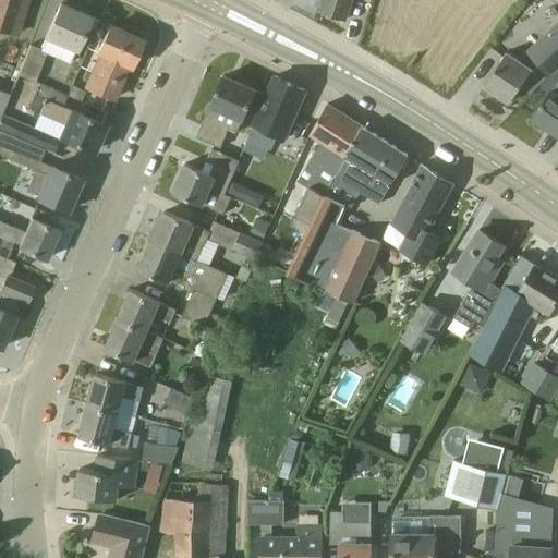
[(0,0),(0,29),(17,36),(28,2),(20,0),(0,0)]
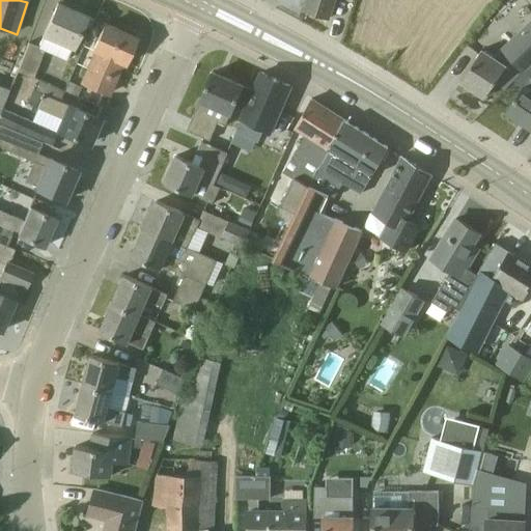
[(329,19),(335,0),(308,0),(305,10),(329,19)]
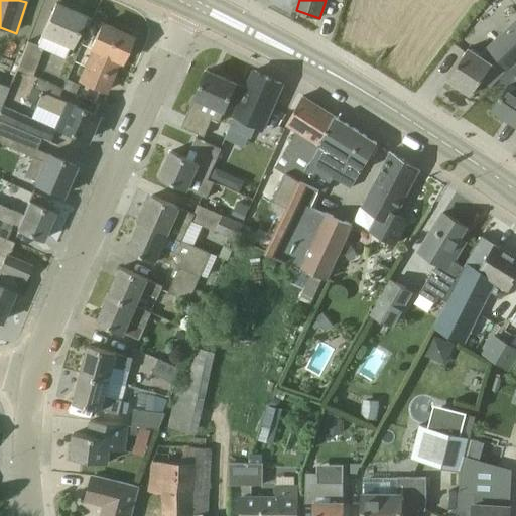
[(28,42),(23,53),(17,71),(32,77),(44,48),(66,58),(85,16),(56,3),(38,46),(28,42)]
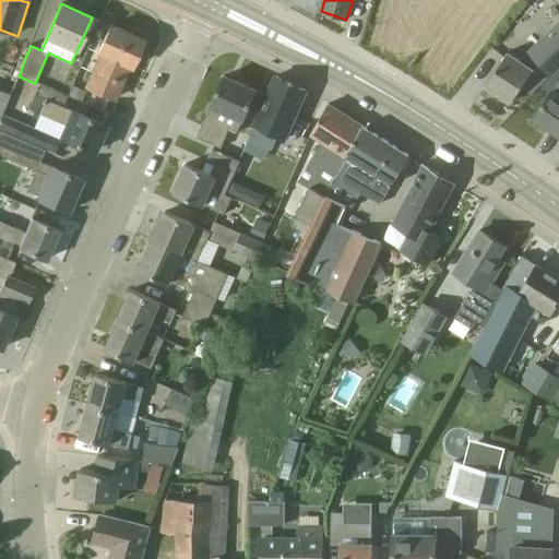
[(555,70),(558,66),(558,23),(521,61),(508,52),(498,67),(486,85),(512,102),(521,87),(531,94),(555,70)]
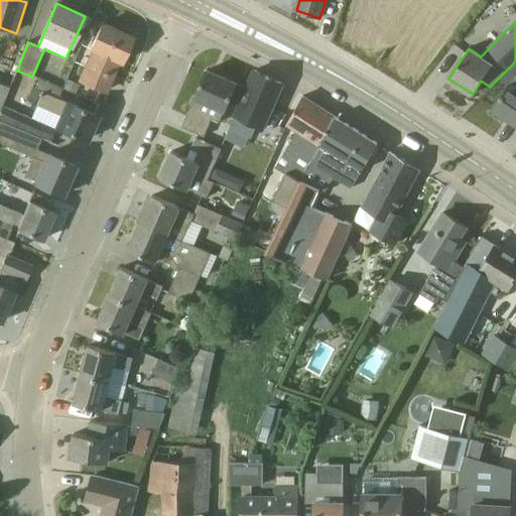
[(102,23),(94,42),(91,49),(93,50),(80,80),(106,92),(119,61),(121,62),(132,37),(102,23)]
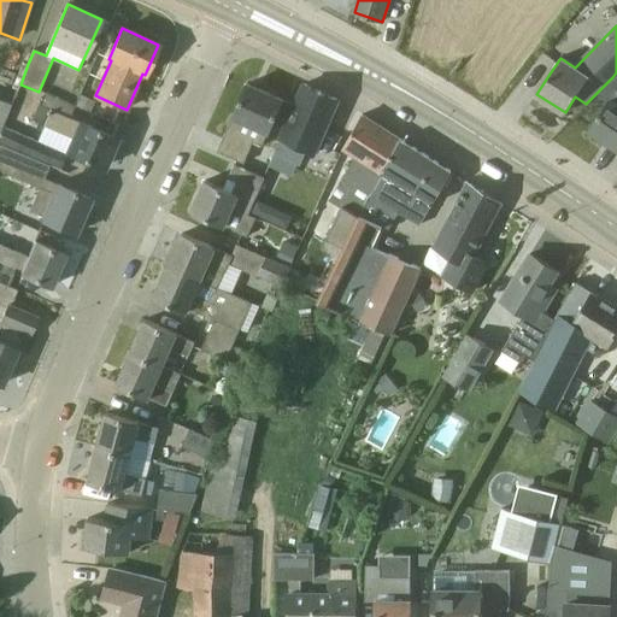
[(616,80),(612,77),(599,94),(610,101),(591,129),(616,147),(616,80)]
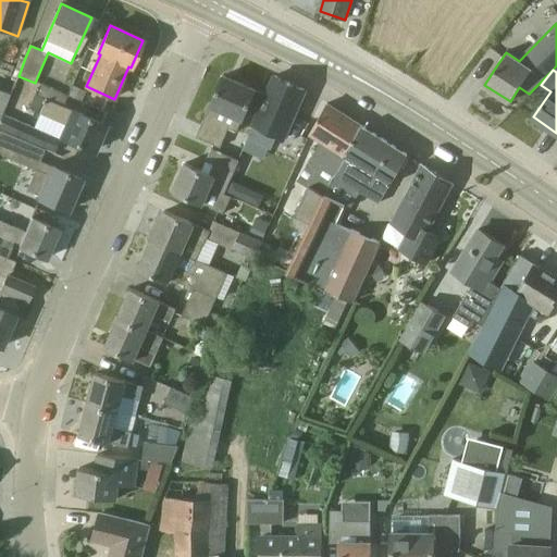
[(237,132),(243,119),(256,89),(224,76),(197,137),(221,147),(230,128),(237,132)]
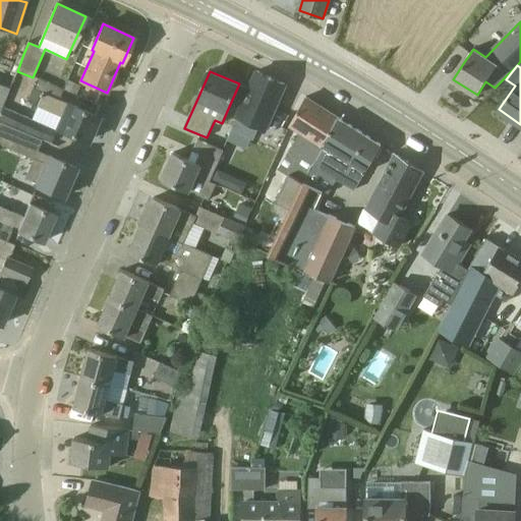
[(285,84),(267,75),(257,71),(230,127),(250,136),(255,126),(264,129),(285,84)]
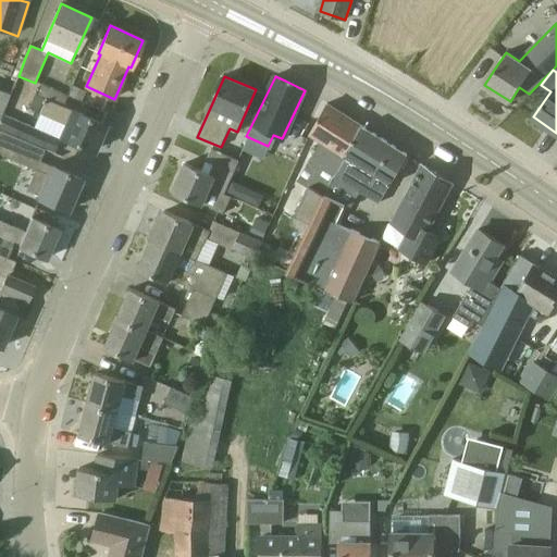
[(0,89),(9,93),(13,83),(0,77),(0,89)]
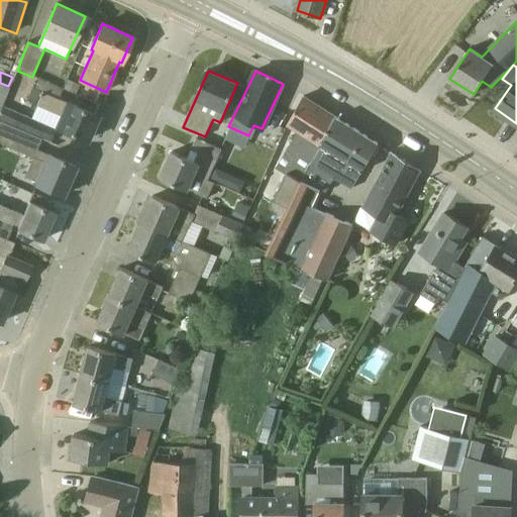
[(32,87),(26,101),(61,116),(57,127),(87,140),(98,116),(67,102),(67,103),(59,99),(63,90),(38,79),(34,88),(32,87)]
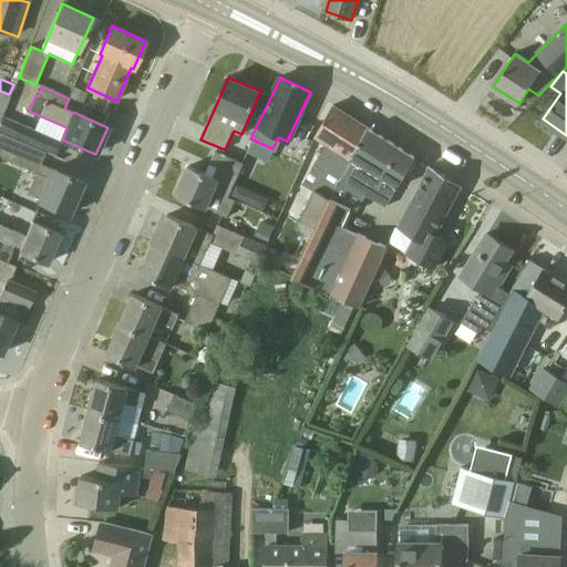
[(86,92),(73,86),(69,96),(82,102),(86,92)]
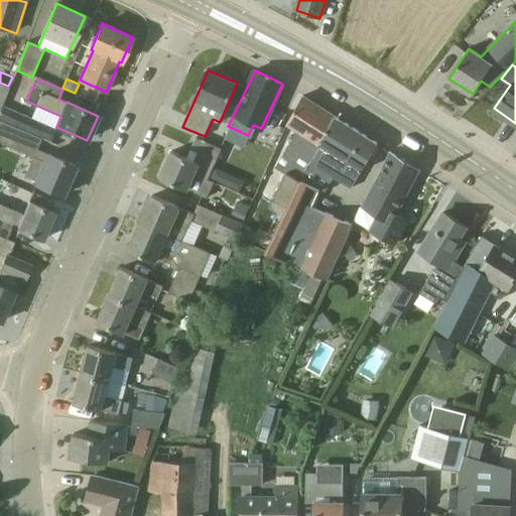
[(0,83),(0,109),(2,105),(9,87),(8,86),(0,83)]
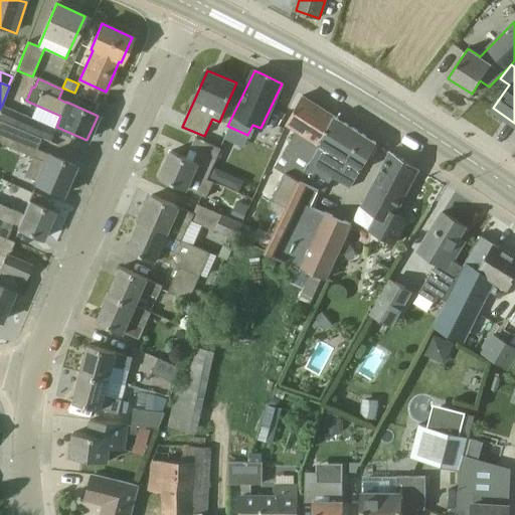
[(287,206),(300,179),(307,165),(309,161),(337,118),(303,96),(286,123),(297,130),(283,152),(292,158),(272,198),(287,206)]
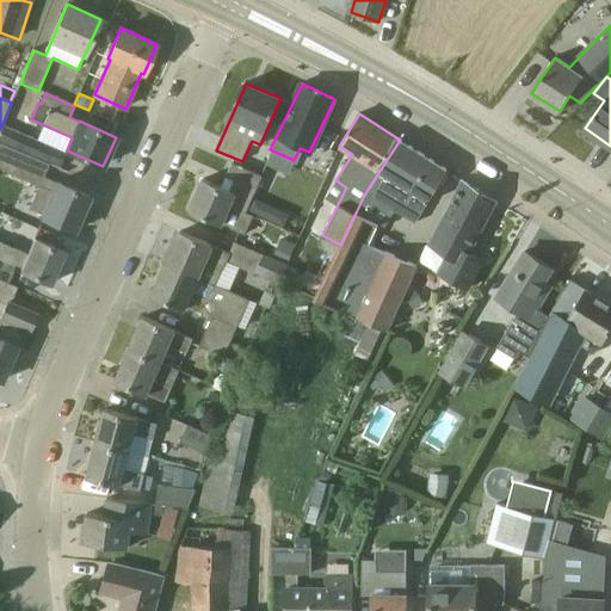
[(0,129),(0,141),(53,165),(59,167),(67,150),(2,124),(0,129)]
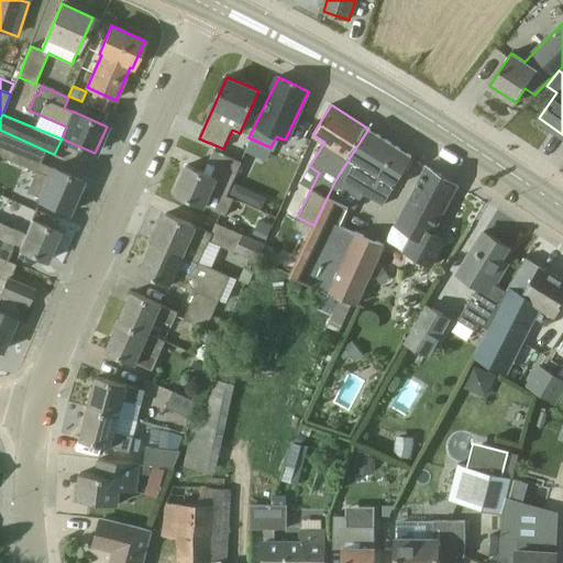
[(338,176),(335,180),(365,194),(382,205),(412,156),(368,129),(338,176)]
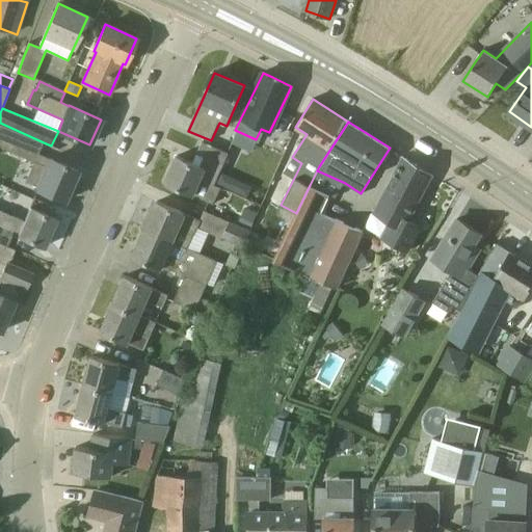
[(46,143),(0,123),(0,148),(34,163),(26,182),(37,187),(36,189),(64,202),(78,171),(50,159),(41,155),(46,143)]
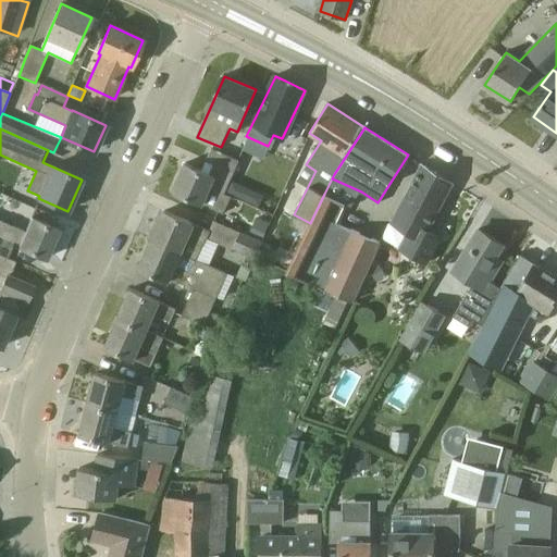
[(207,161),(214,164),(234,174),(240,161),(212,148),(207,161)]
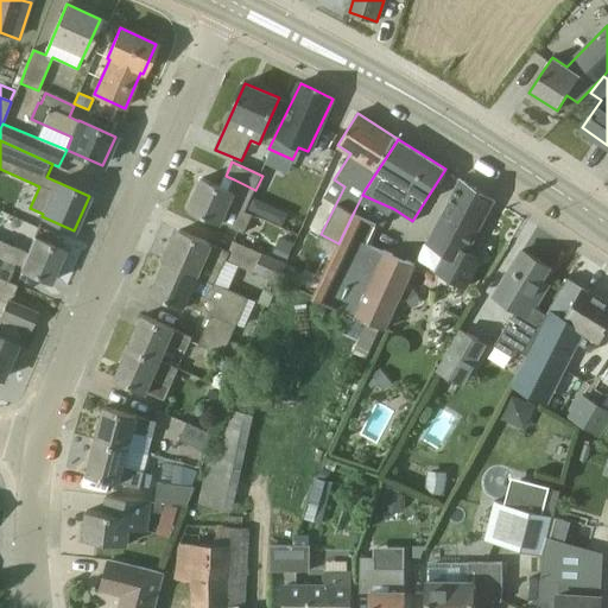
[(246,211),(255,190),(234,179),(229,190),(203,178),(190,209),(211,219),(226,225),(245,233),(252,214),(246,211)]
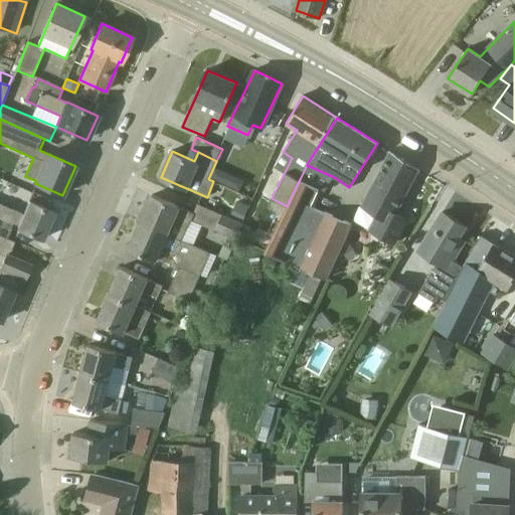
[(376,214),(368,229),(395,245),(408,219),(396,211),(417,169),(388,151),(360,205),(376,214)]
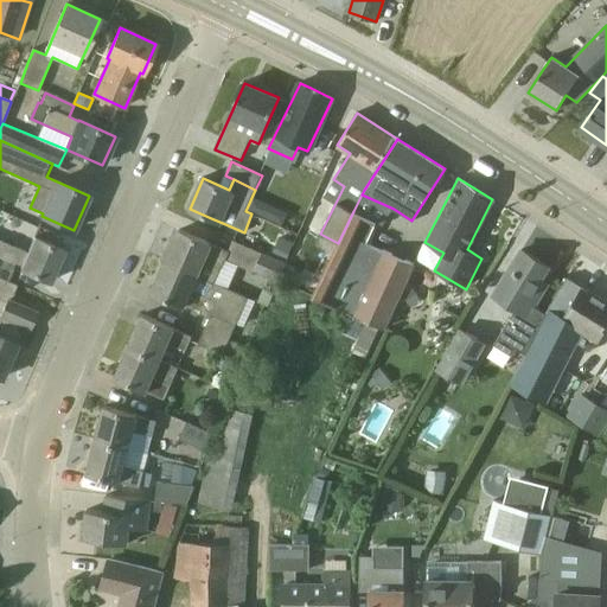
[(247,210),(257,213),(262,202),(253,197),(247,210)]
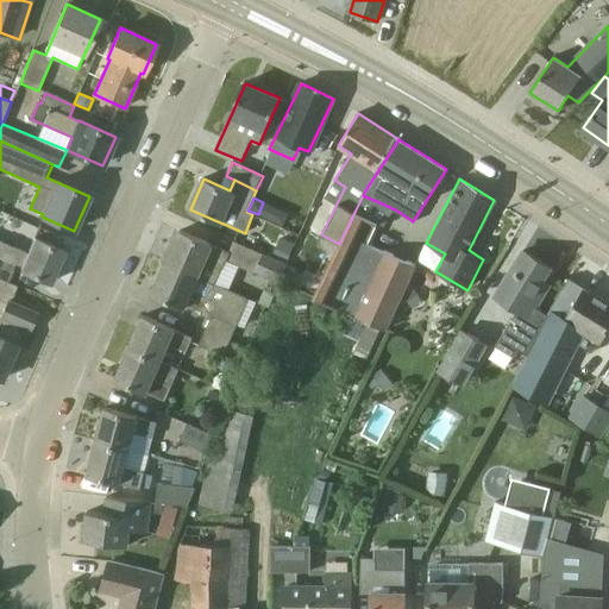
[(357,318),(357,316),(387,252),(382,250),(372,245),(371,245),(369,244),(378,224),(355,212),(339,244),(340,245),(336,255),(315,296),(315,299),(327,303),(357,318)]
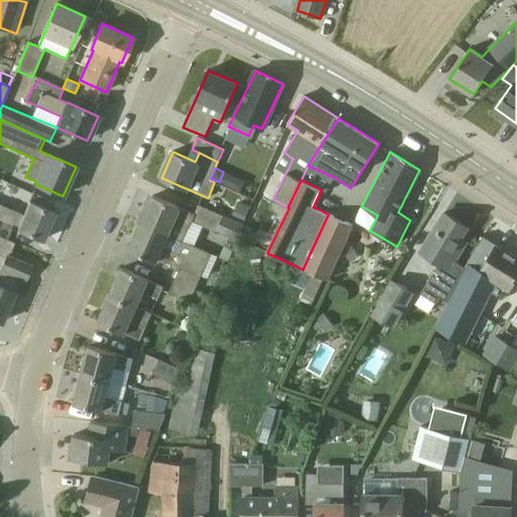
[(141,223),(183,241),(193,220),(237,239),(244,225),(199,205),(195,215),(180,208),(180,207),(153,196),(141,223)]
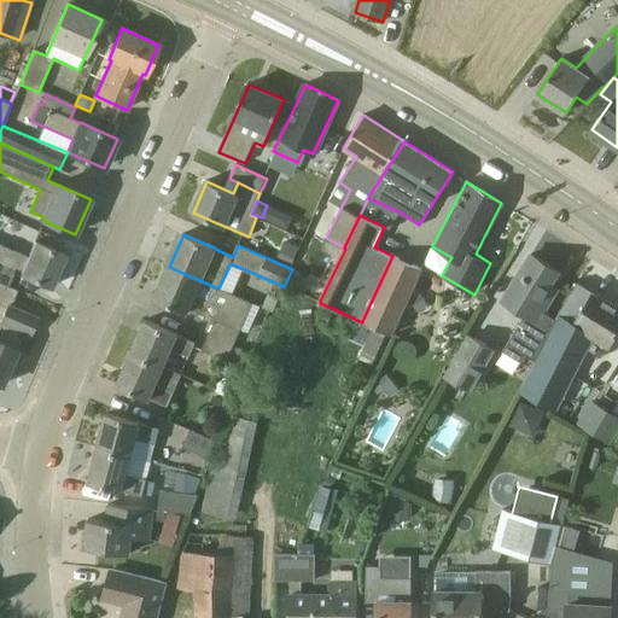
[(321,249),(340,258),(345,249),(344,248),(326,238),(321,249)]
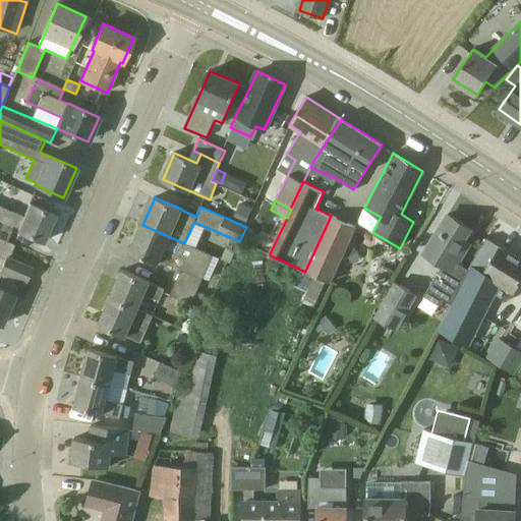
[(252,207),(240,201),(233,217),(246,222),(252,207)]
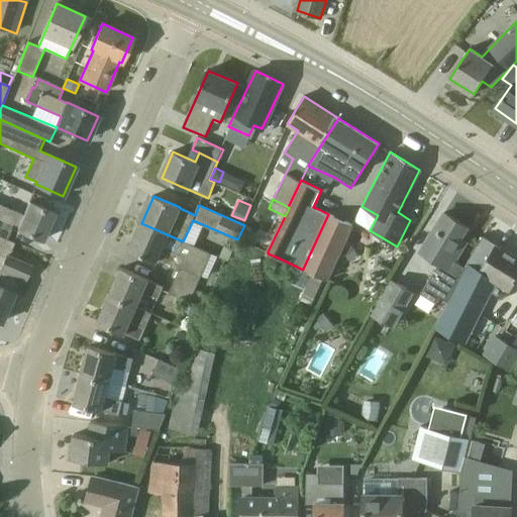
[(0,236),(6,239),(13,224),(19,226),(18,229),(43,240),(56,213),(29,202),(24,215),(0,204),(0,236)]
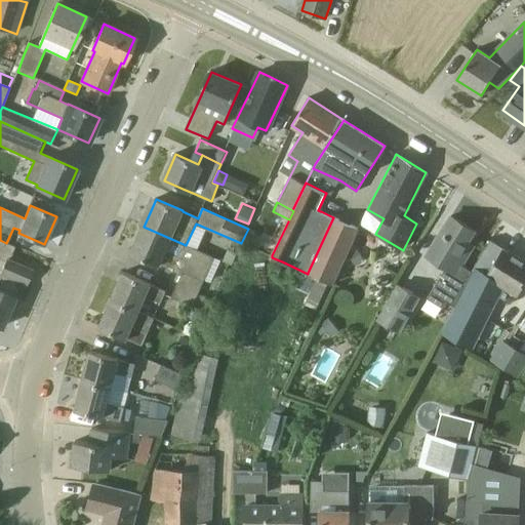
[(447,301),(455,307),(472,274),(460,267),(472,248),(466,245),(475,230),(451,216),(435,244),(428,255),(436,261),(446,268),(428,298),(443,308),(447,301)]
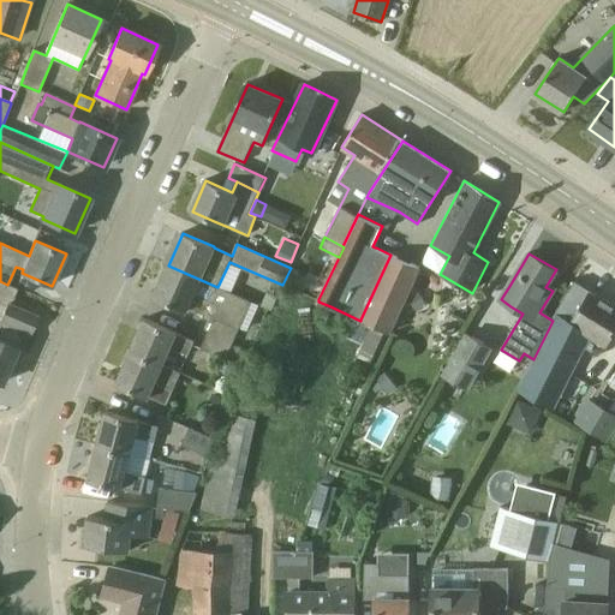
[(421,268),(390,255),(360,320),(371,324),(386,332),(390,334),(421,268)]
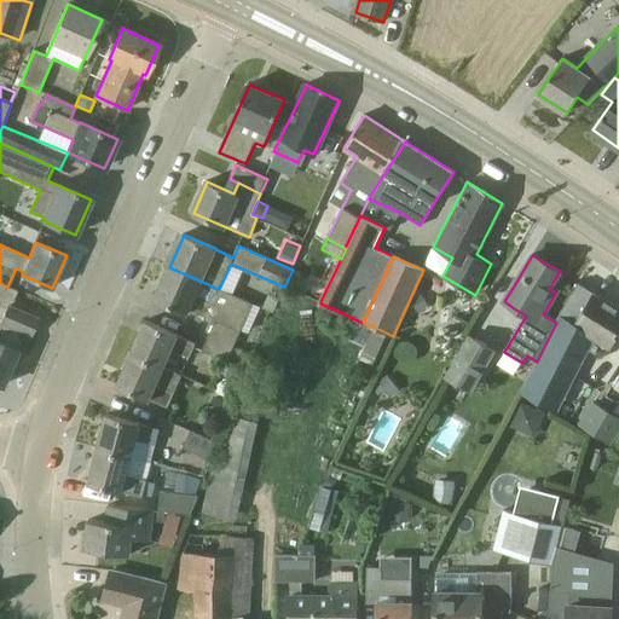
[(253,304),(219,289),(169,267),(155,299),(187,313),(187,312),(206,320),(207,317),(215,320),(208,337),(233,348),(253,304)]
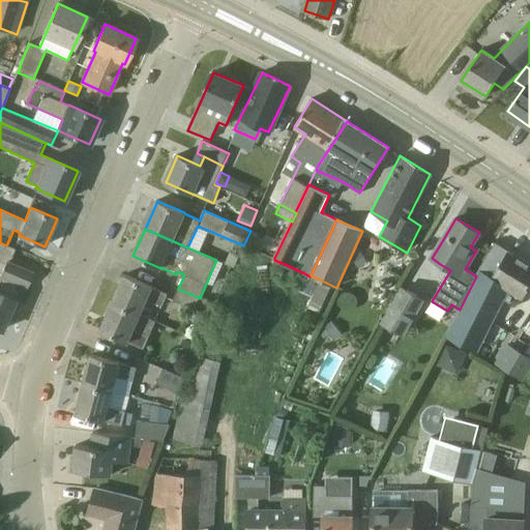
[(251,231),(244,246),(245,246),(253,249),(259,235),(251,231)]
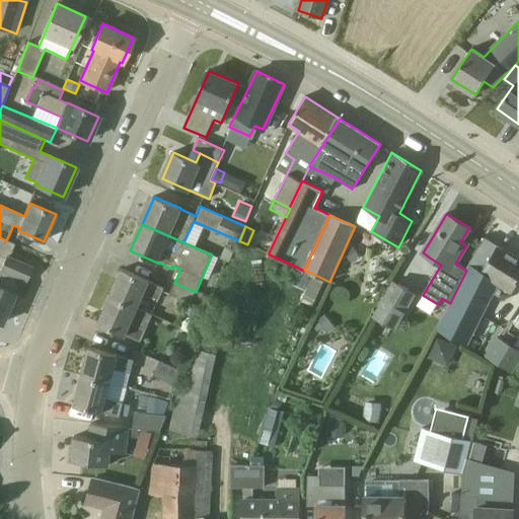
[(15,243),(6,240),(0,237),(0,255),(2,256),(5,249),(11,252),(15,243)]
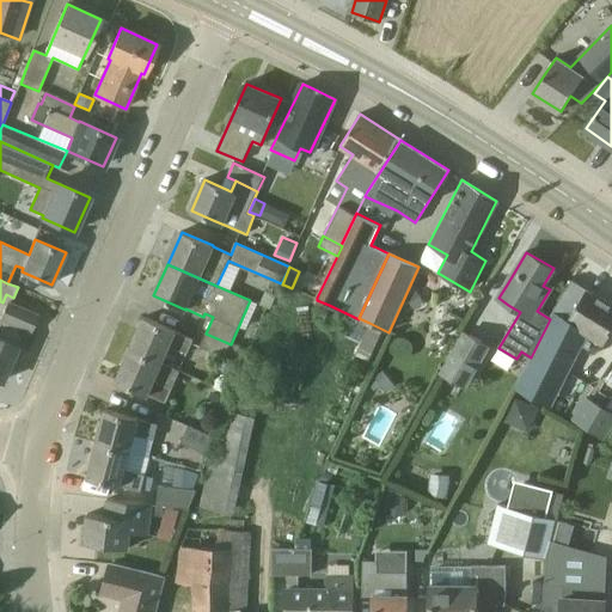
[(560,300),(554,313),(603,343),(605,344),(611,331),(611,304),(573,280),(560,300)]
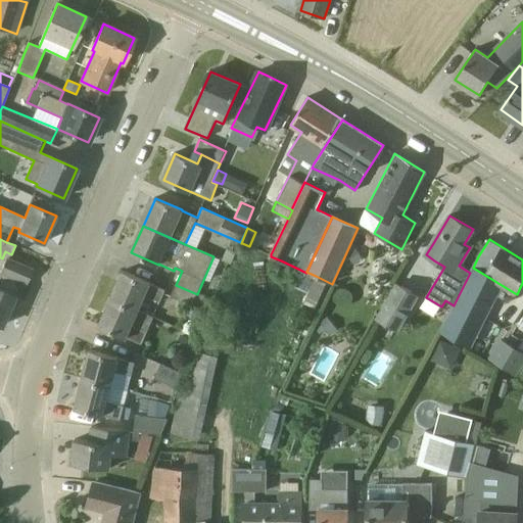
[(355,249),(347,253),(353,265),(362,259),(355,249)]
